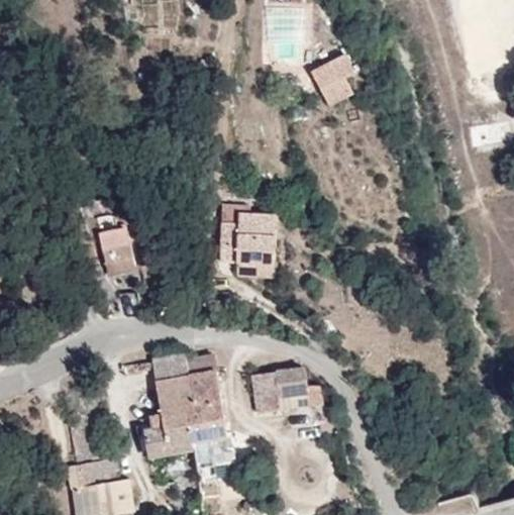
[(341,66),(308,84),(317,100),(350,83),(341,66)]
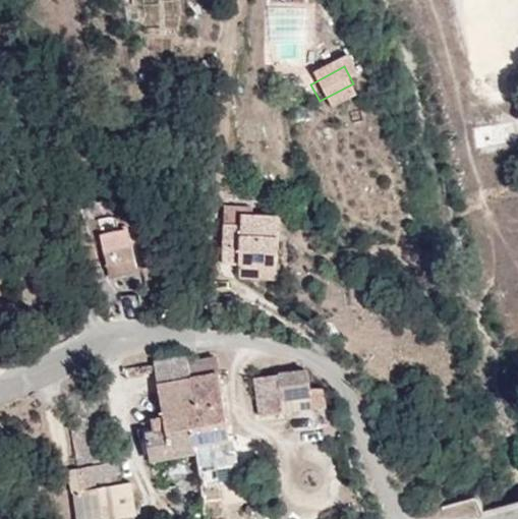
[(241,270),(276,270),(276,216),(241,215),(240,232),(218,231),(218,269),(241,270)]
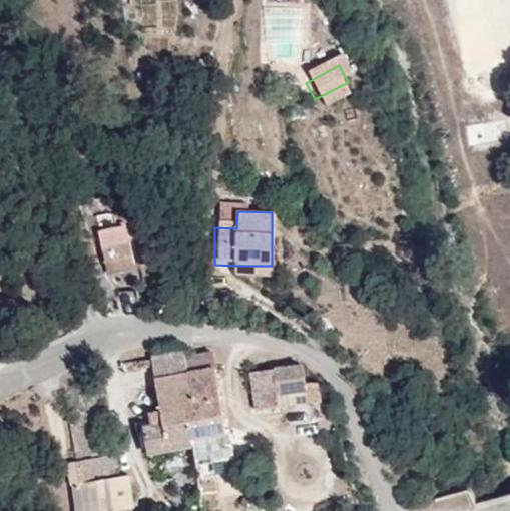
[(134,258),(128,239),(102,246),(109,267),(134,258)]
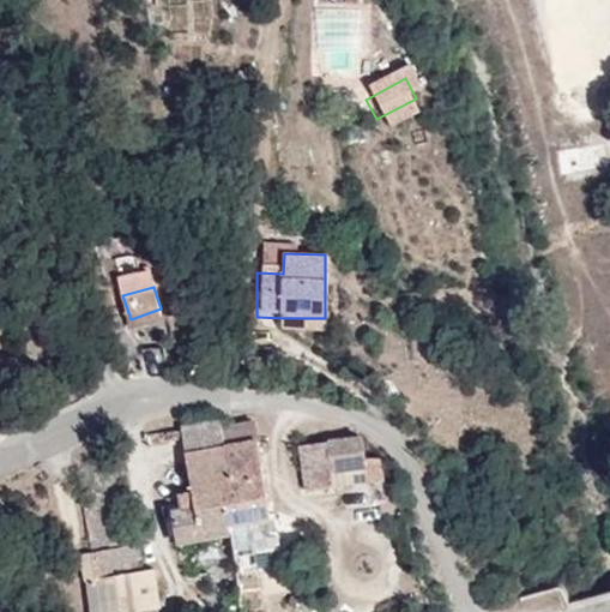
[(325,331),(325,322),(325,318),(284,318),(285,331),(296,331),(325,331)]
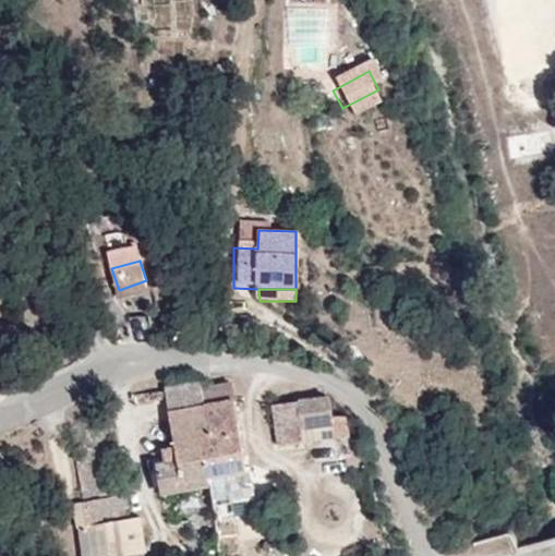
[(210,480),(203,403),(202,388),(201,379),(169,383),(175,445),(177,464),(179,480),(166,482),(165,469),(152,470),(154,500),(166,499),(166,505),(212,498),(210,480)]
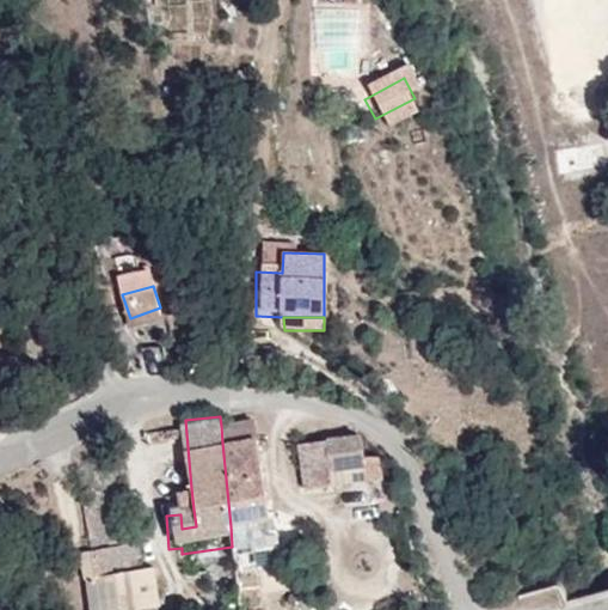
[(222,443),(255,432),(255,424),(221,426),(222,443)]
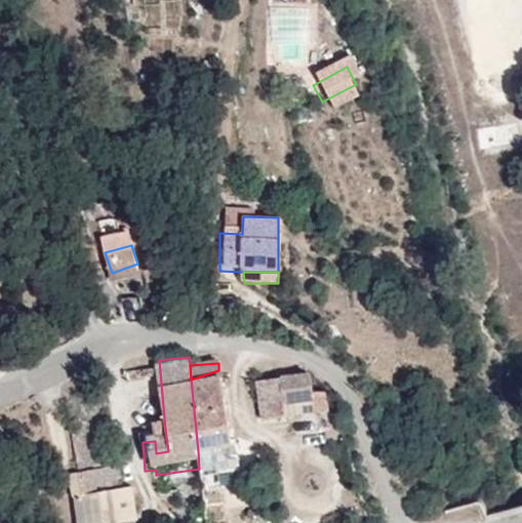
[(226,447),(218,373),(218,370),(191,379),(198,451),(226,449),(226,447)]
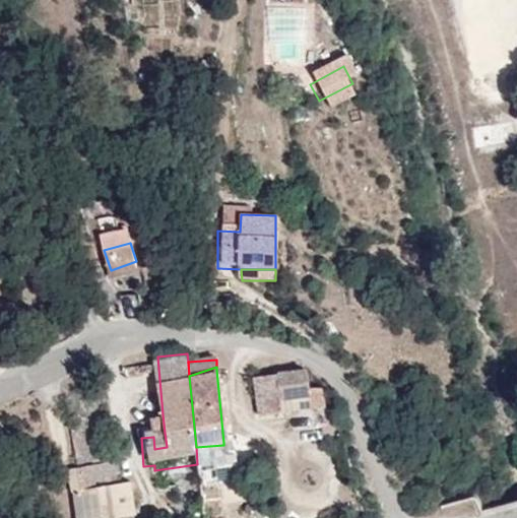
[(257,417),(285,412),(283,399),(309,395),(308,389),(306,372),(253,379),(257,417)]
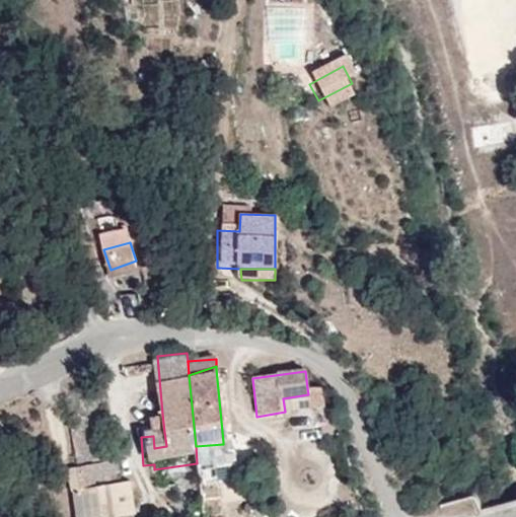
[(323,386),(307,388),(308,394),(310,408),(325,405),(323,386)]
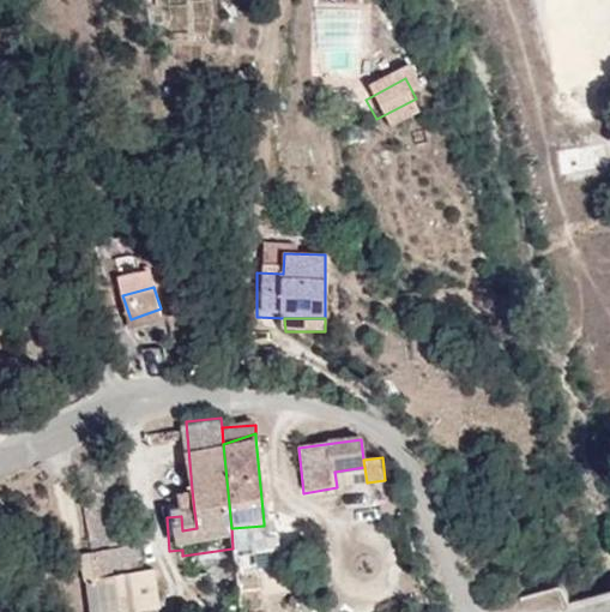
[(334,472),(337,487),(367,483),(364,467),(334,472)]
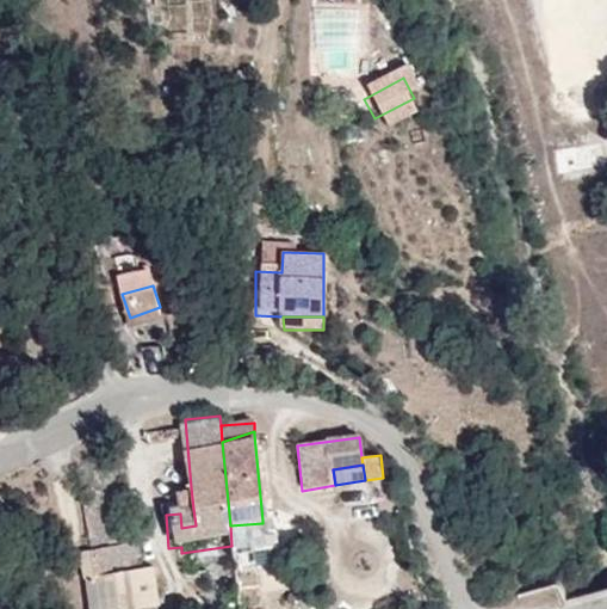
[(138,608),(162,603),(168,595),(166,584),(162,584),(155,559),(146,560),(135,529),(122,531),(110,487),(67,497),(90,576),(75,582),(81,608),(138,608)]
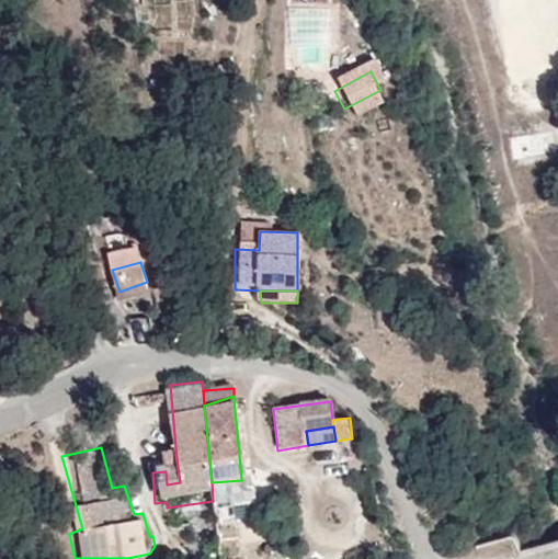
[(178,467),(175,447),(163,448),(164,468),(178,467)]
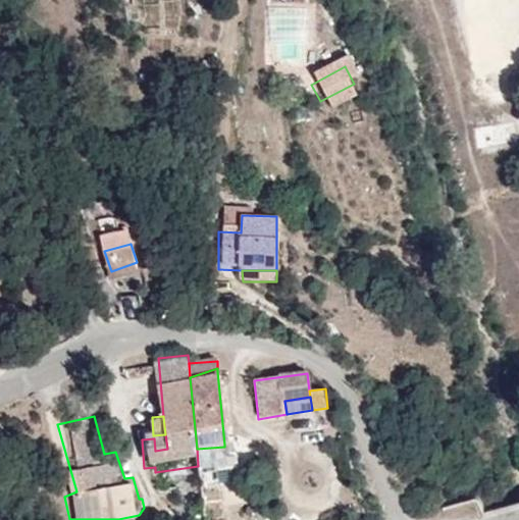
[(229,444),(224,445),(224,447),(197,449),(198,466),(200,477),(231,476),(229,444)]
